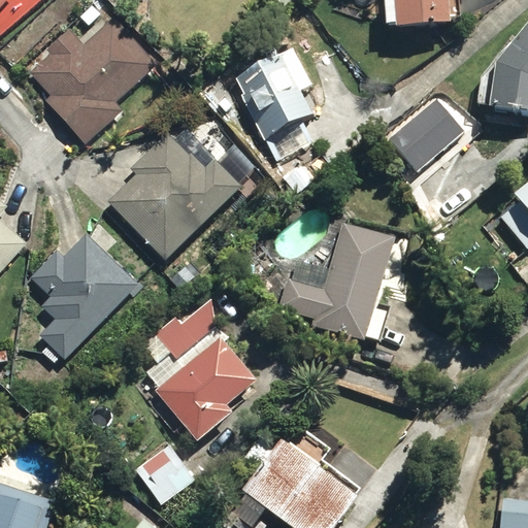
[(448,0),(385,0),(387,23),(396,22),(396,26),(451,20),(448,0)]
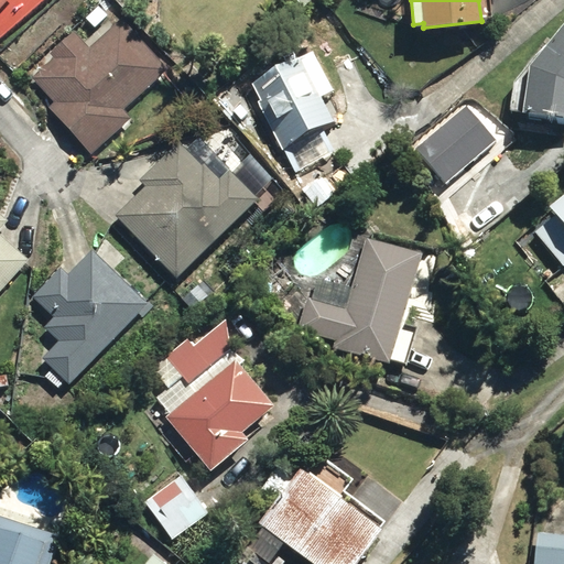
[(49,106),(91,152),(130,117),(123,109),(166,68),(121,19),(88,47),(73,30),(50,52),(53,56),(31,76),(54,101),(49,106)]
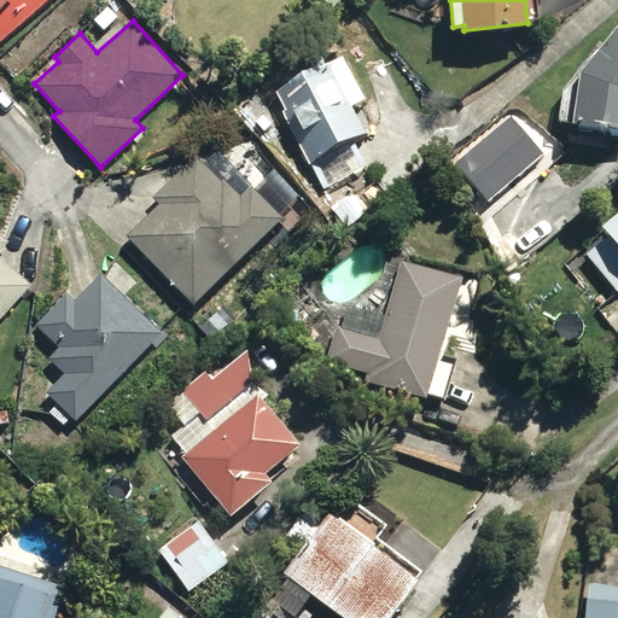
[(617,24),(581,69),(575,126),(617,129),(617,24)]
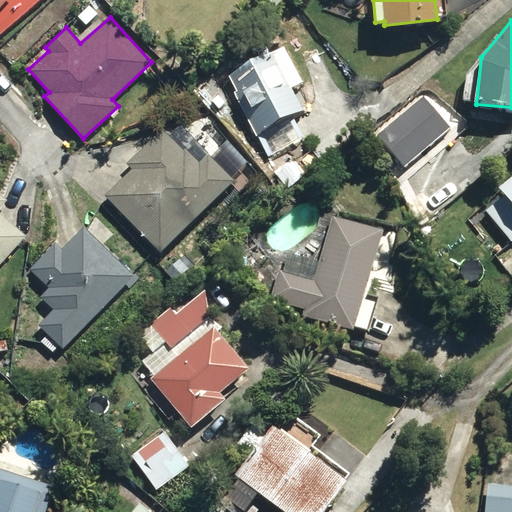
[(233,92),(265,152),(303,132),(295,117),(305,112),(292,88),(303,82),(285,47),(228,77),(235,91),(233,92)]
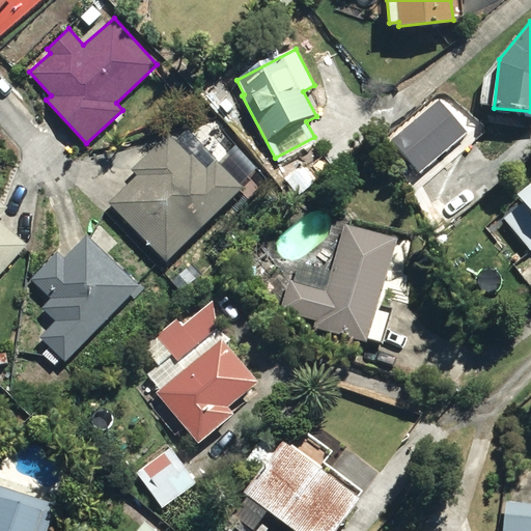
[(391,138),(419,172),(467,133),(440,100),(391,138)]
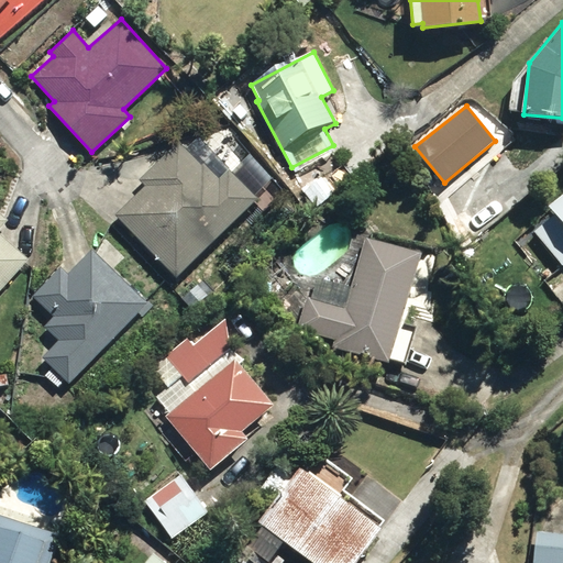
[(114,214),(175,277),(256,198),(229,170),(219,179),(205,163),(201,165),(178,142),(139,179),(145,186),(114,214)]
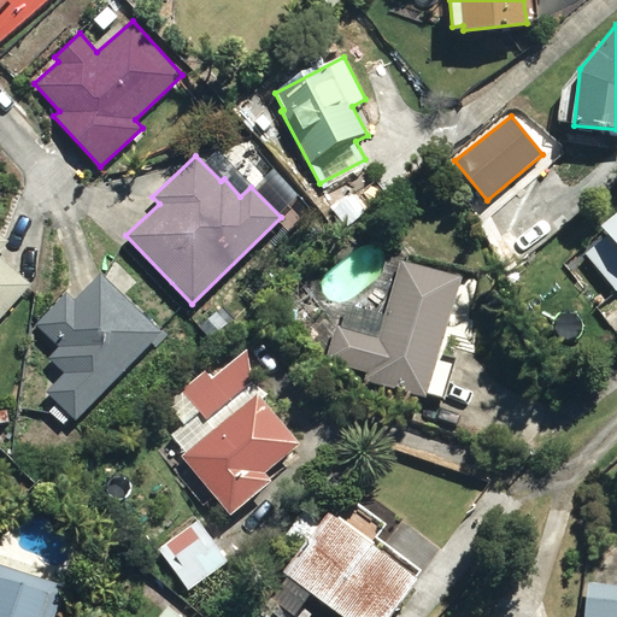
[(583,254),(615,292),(616,289),(616,215),(603,227),(609,234),(583,254)]
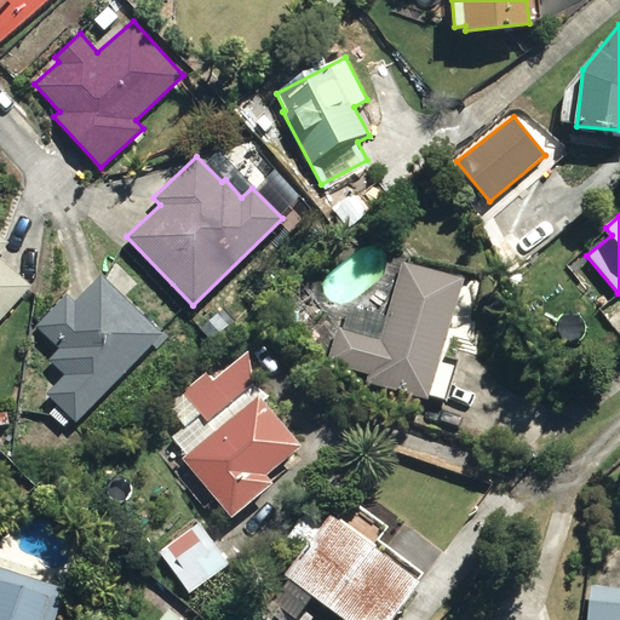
[(0,317),(29,285),(0,258),(0,250),(7,242),(0,235),(0,317)]
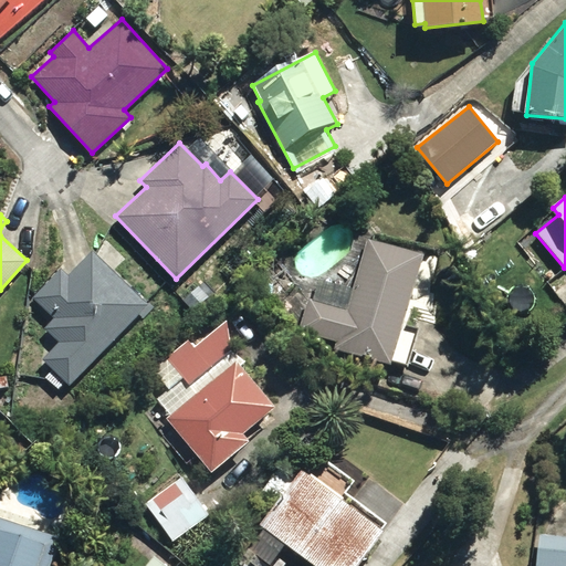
[(333,349),(389,366),(422,254),(367,238),(346,308),(307,296),(297,328),(336,339),(333,349)]
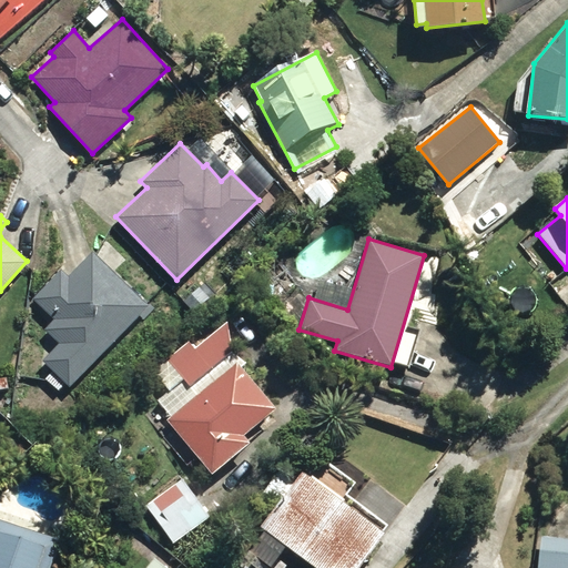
[(44,378),(57,389),(64,382),(69,386),(146,306),(92,252),(67,276),(60,271),(32,298),(53,320),(43,330),(59,344),(41,361),(52,371),(44,378)]
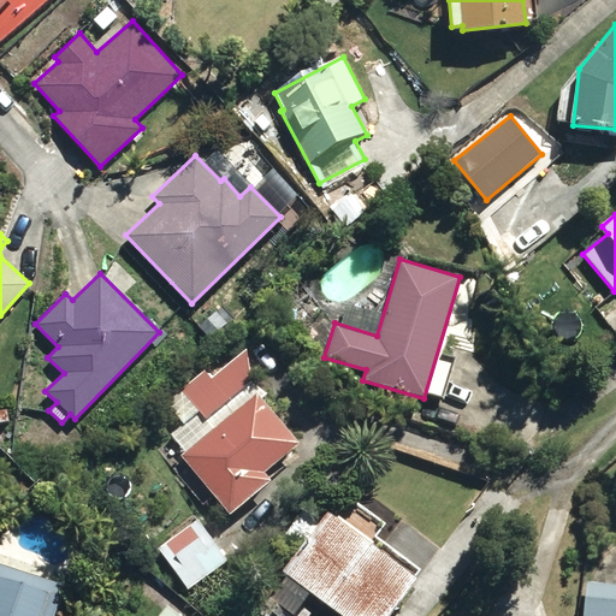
[(197,326),(209,339),(226,323),(214,309),(197,326)]
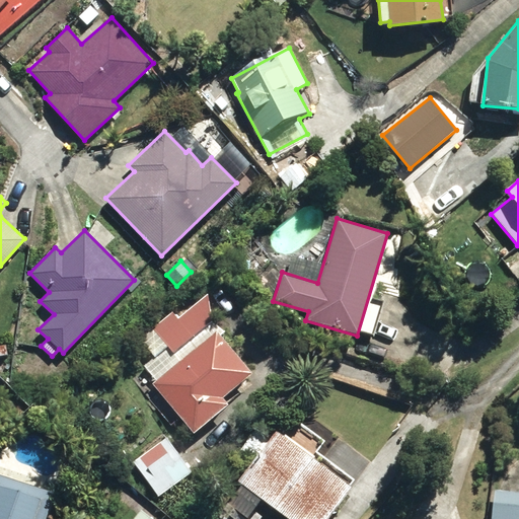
[(173,353),(211,321),(207,296),(178,320),(172,313),(153,328),(173,353)]
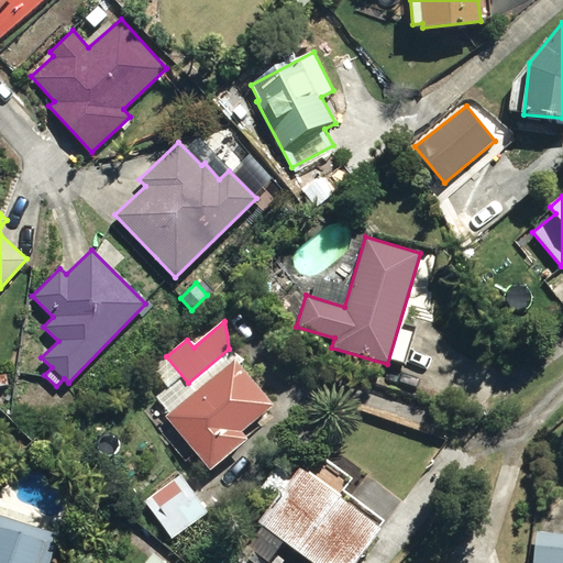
[(165,416),(210,470),(246,440),(240,432),(273,406),(234,359),(165,416)]
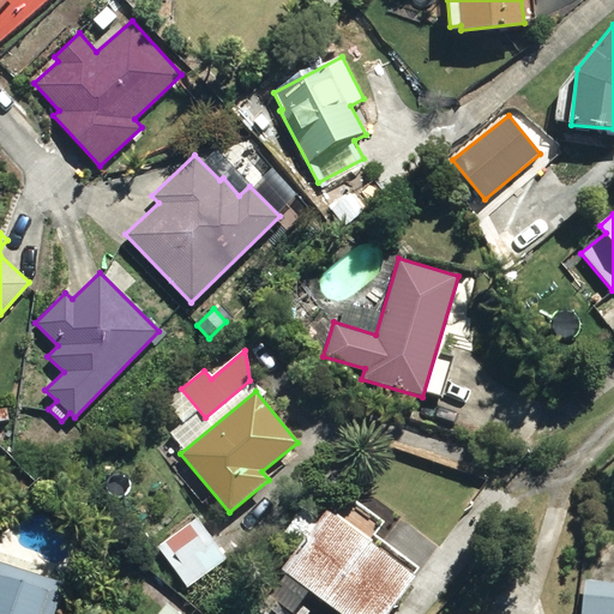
[(90,494),(103,510),(118,497),(104,481),(90,494)]
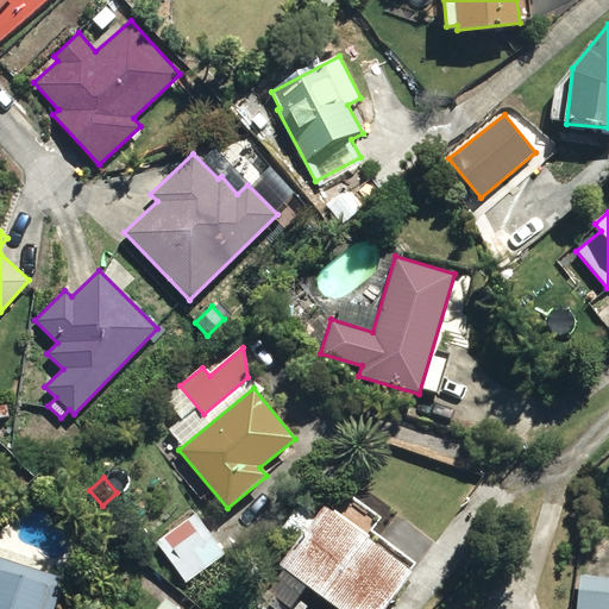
[(289,608),(307,586),(336,608),(384,608),(413,572),(324,506),(280,565),(262,588),(289,608)]
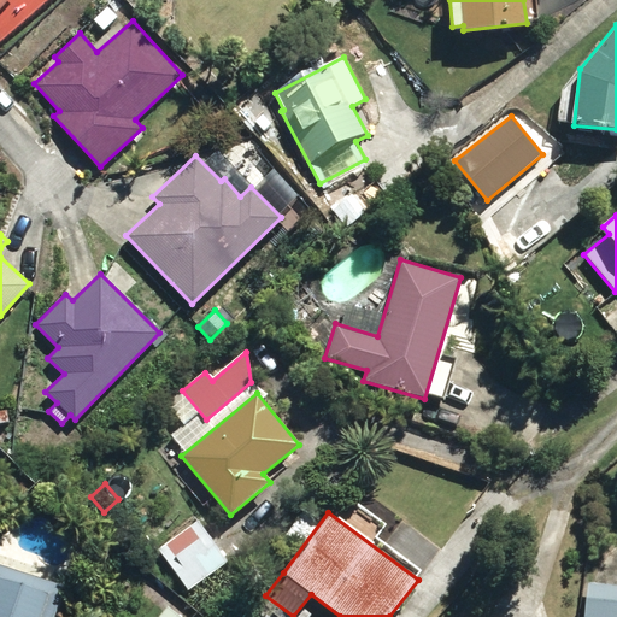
[(153,552),(184,595),(228,565),(197,521),(153,552)]
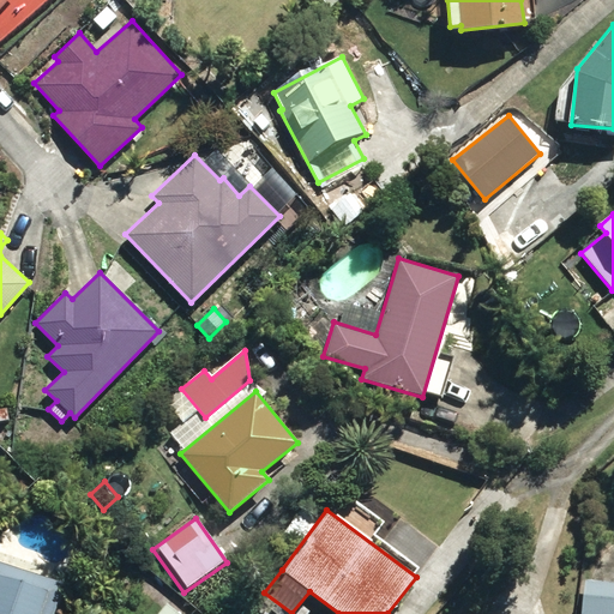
[(0,613),(50,613),(61,584),(0,563),(0,613)]
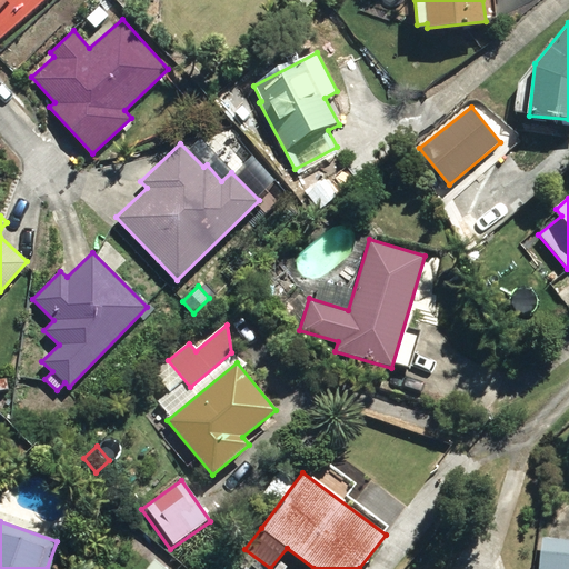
[(568,568),(568,539),(542,537),(538,568),(568,568)]
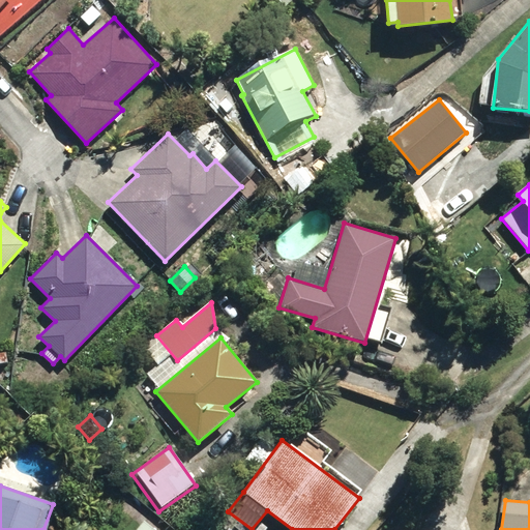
[(135,529),(155,529),(143,520),(135,529)]
